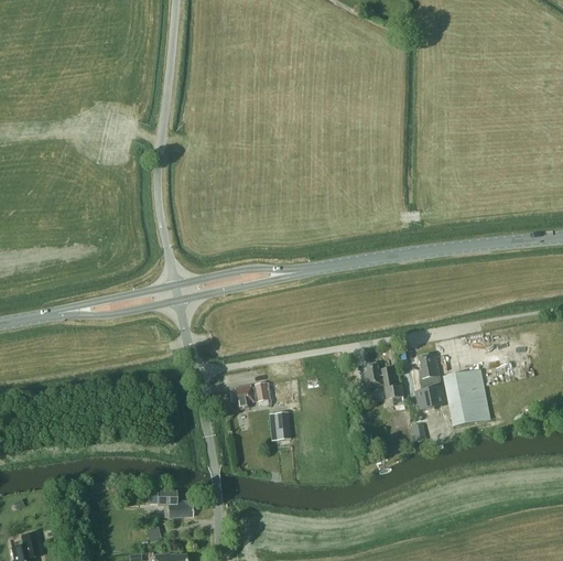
[(418,368),(411,369),(419,408),(446,402),(439,364),(437,364),(436,365),(434,351),(418,354),(421,368),(418,368)]
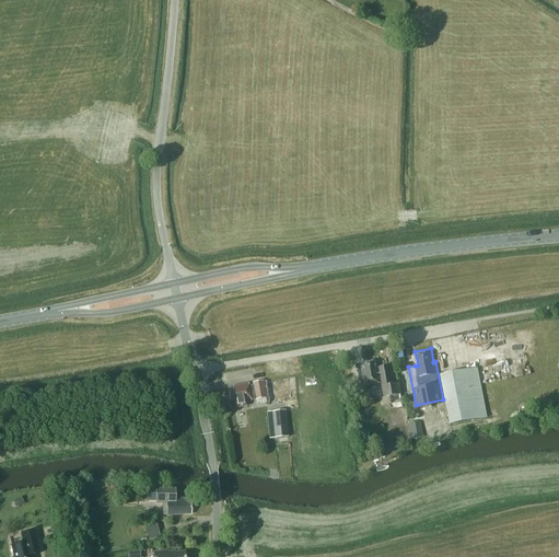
[(380,380),(382,395),(387,394),(388,401),(399,399),(397,381),(391,382),(387,362),(374,364),(373,359),(363,360),(364,366),(361,367),(363,382),(369,382),(370,385),(374,384),(373,381),(380,380)]
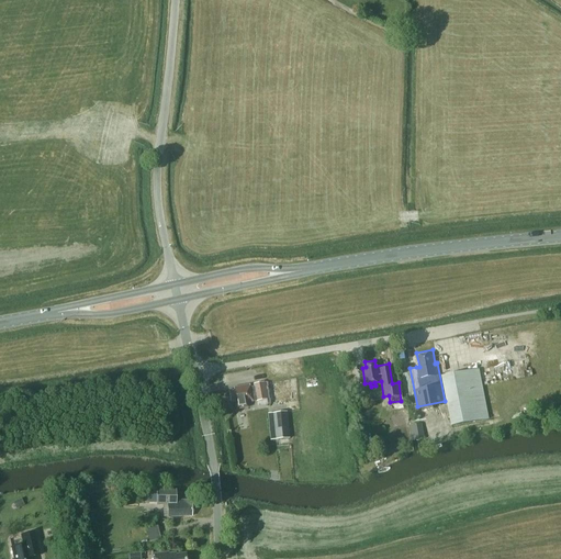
[(489,415),(484,392),(479,367),(441,373),(451,423),(489,415)]
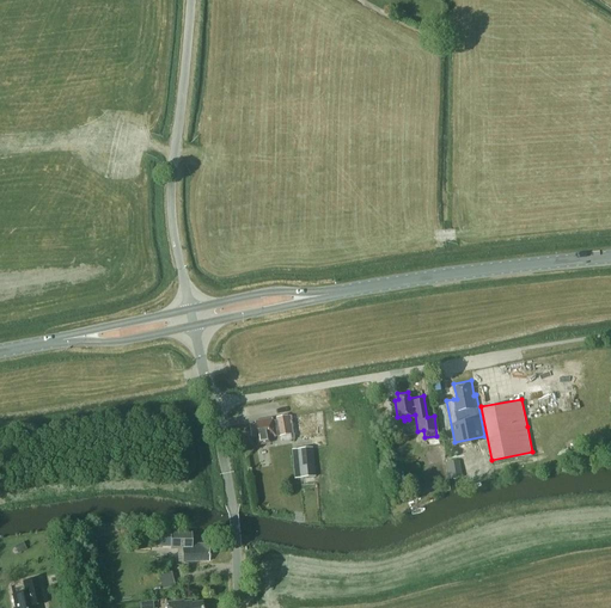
[(291,435),(316,434),(315,410),(289,411),(291,435)]
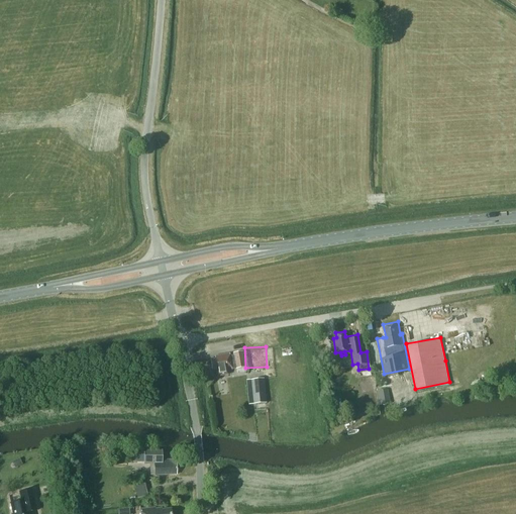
[(241,349),(236,349),(232,352),(232,354),(228,355),(228,351),(214,353),(214,356),(210,357),(211,367),(216,367),(217,373),(226,372),(226,368),(244,365),(241,349)]
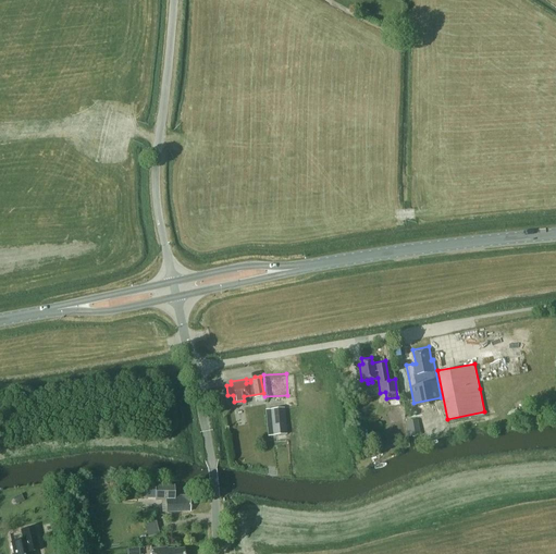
[(286,432),(283,405),(269,406),(272,433),(286,432)]
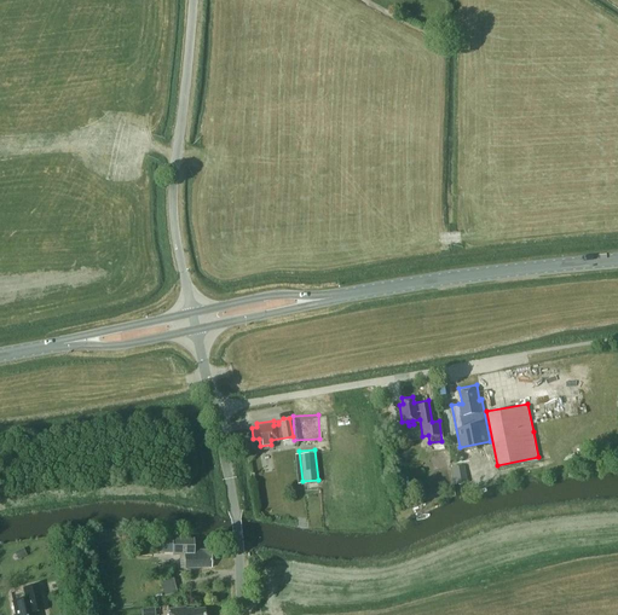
[(172,551),(184,552),(184,566),(211,564),(211,547),(192,547),(192,537),(172,535),(172,551)]
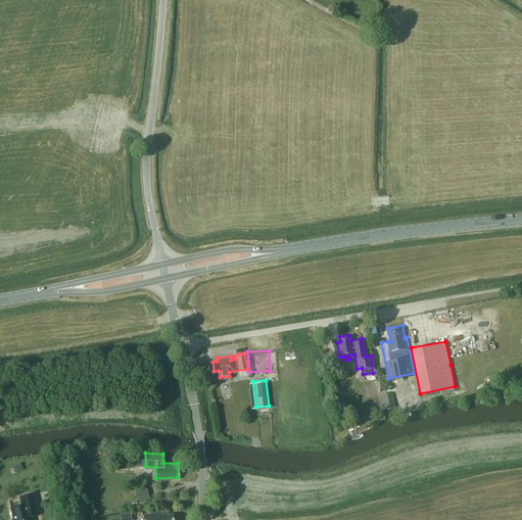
[(72,461),(74,473),(83,472),(81,460),(72,461)]
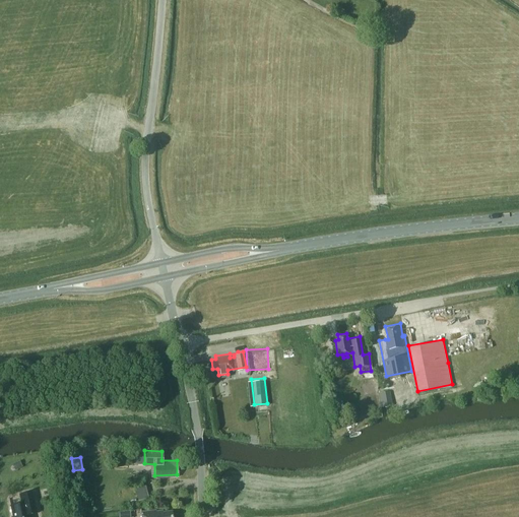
[(21,464),(18,458),(11,462),(14,468),(21,464)]
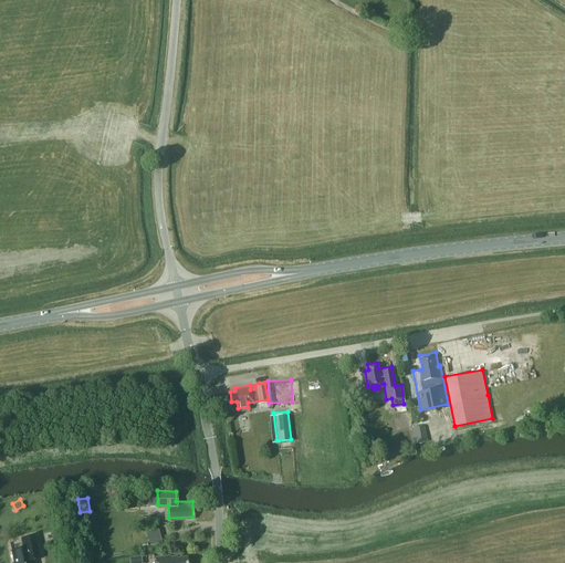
[(150,542),(161,539),(157,525),(146,529),(150,542)]
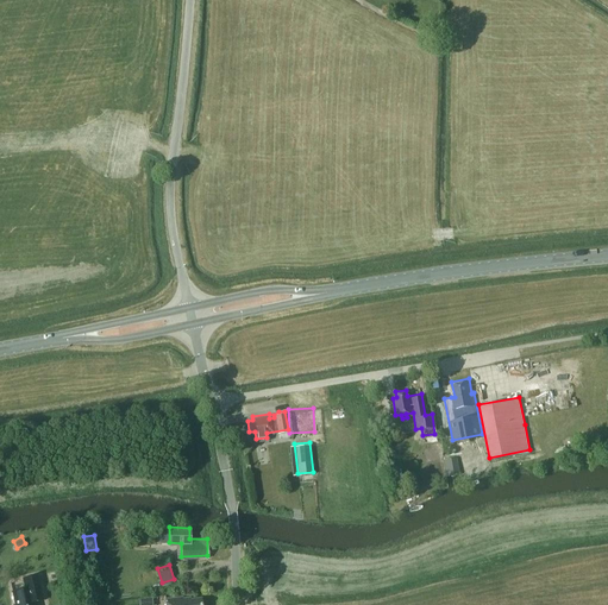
[(42,598),(36,573),(22,577),(24,587),(11,590),(13,603),(12,603),(12,604),(33,604),(32,599),(42,598)]
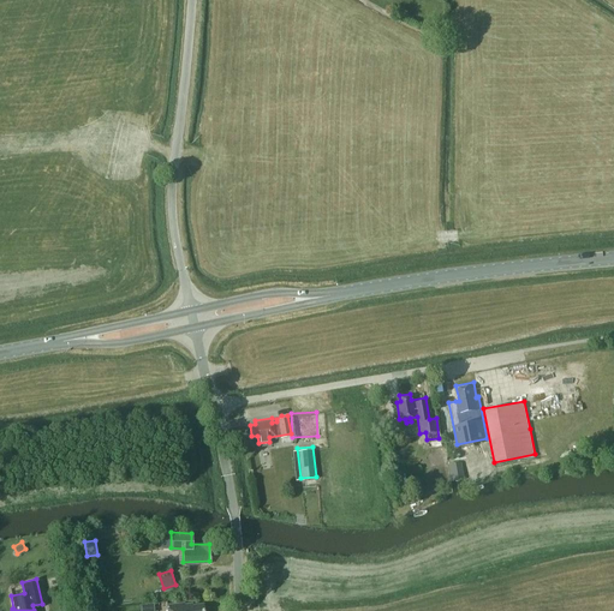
[(183,600),(166,603),(166,610),(202,610),(202,603),(191,604),(190,601),(183,603),(183,600)]
